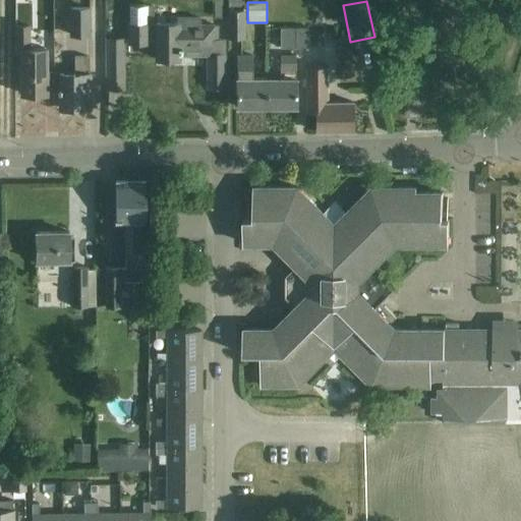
[(129,22),(128,22),(128,43),(148,43),(148,39),(156,39),(156,59),(178,59),(178,56),(208,56),(208,88),(224,88),(224,40),(218,40),(218,24),(199,24),(199,17),(177,17),(177,23),(157,23),(157,24),(153,24),(153,6),(129,6),(129,22)]
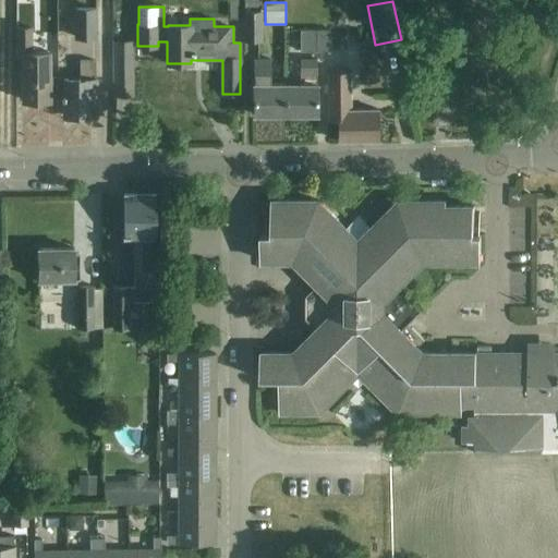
[(95,9),(75,9),(75,37),(95,37),(95,9)]
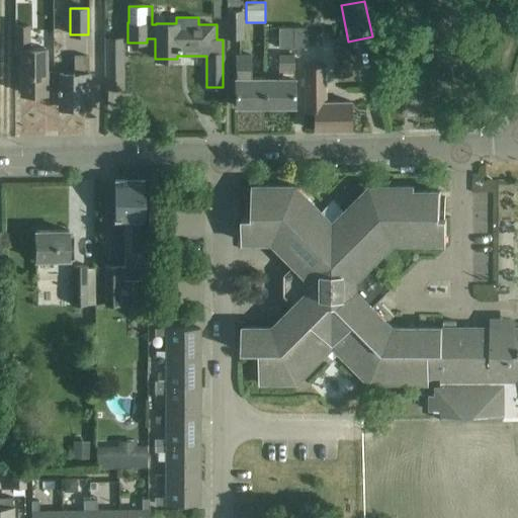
[(227,10),(226,38),(243,38),(244,10),(227,10)]
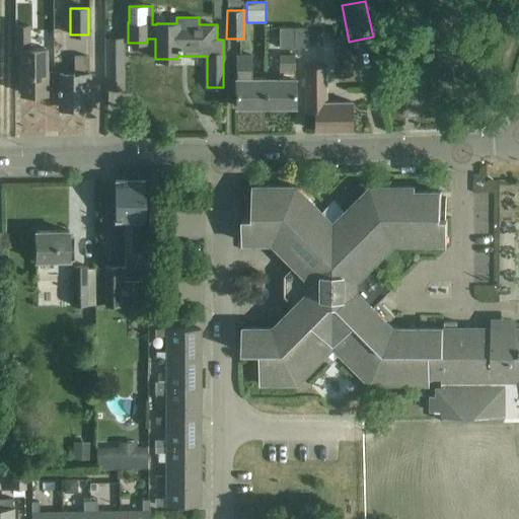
[(46,92),(49,92),(49,70),(46,70),(45,49),(28,49),(28,26),(15,26),(16,55),(19,55),(20,93),(46,93),(46,92)]
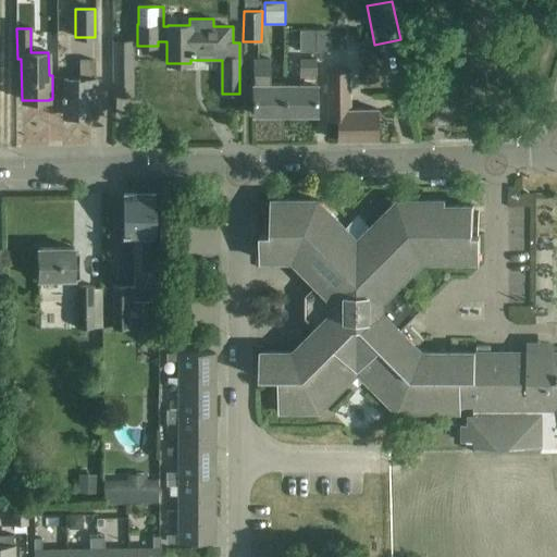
[(300,28),(299,50),(327,51),(327,29),(300,28)]
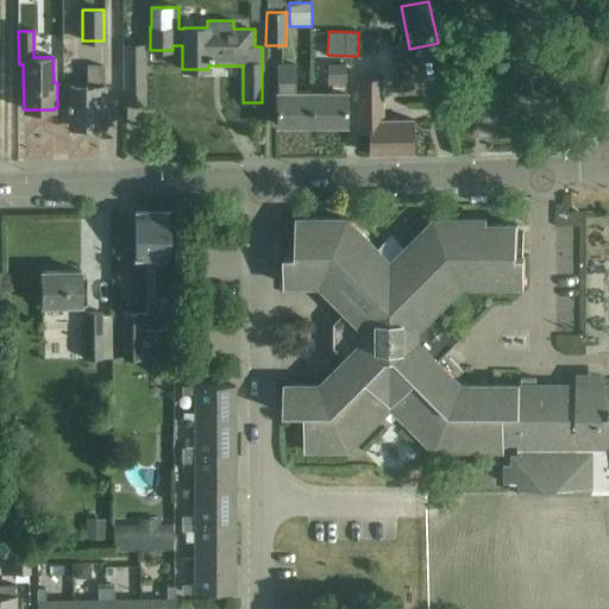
[(125,46),(125,80),(125,104),(144,104),(144,45),(125,46)]
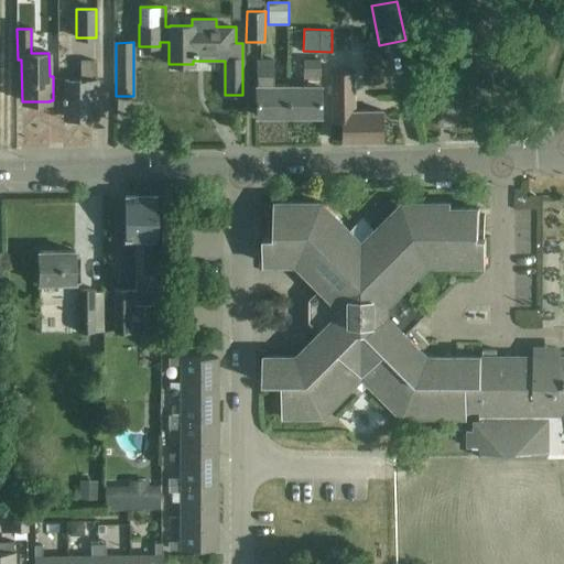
[(256,116),(288,116),(288,83),(273,83),(273,60),(256,60),(256,116)]
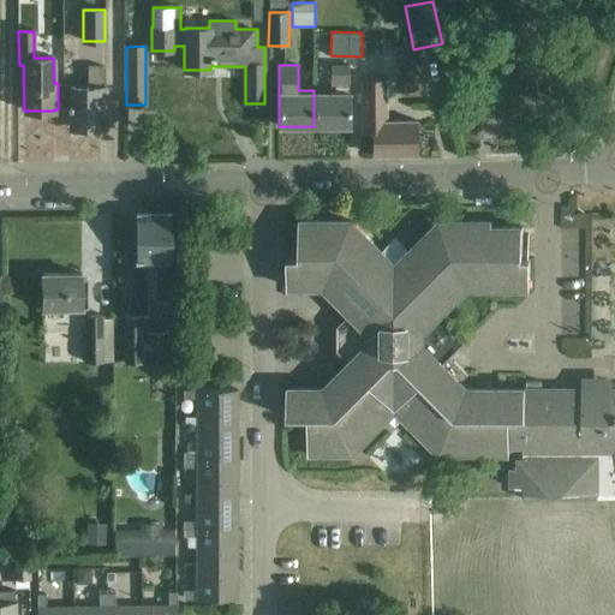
[(314,90),(314,126),(348,126),(348,65),(330,65),(330,90),(314,90)]
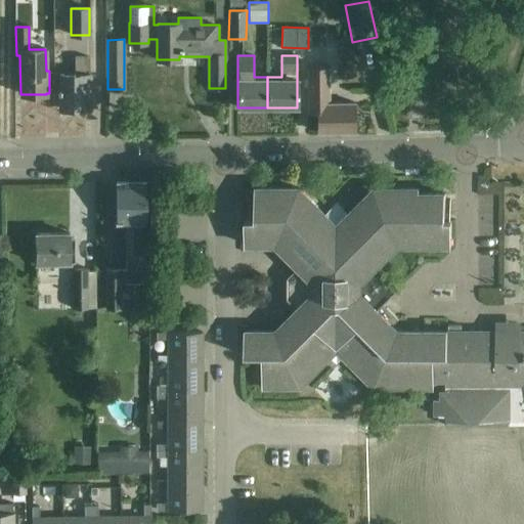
[(74,75),(59,75),(59,108),(85,108),(85,90),(89,90),(89,70),(89,57),(74,57),(74,75)]
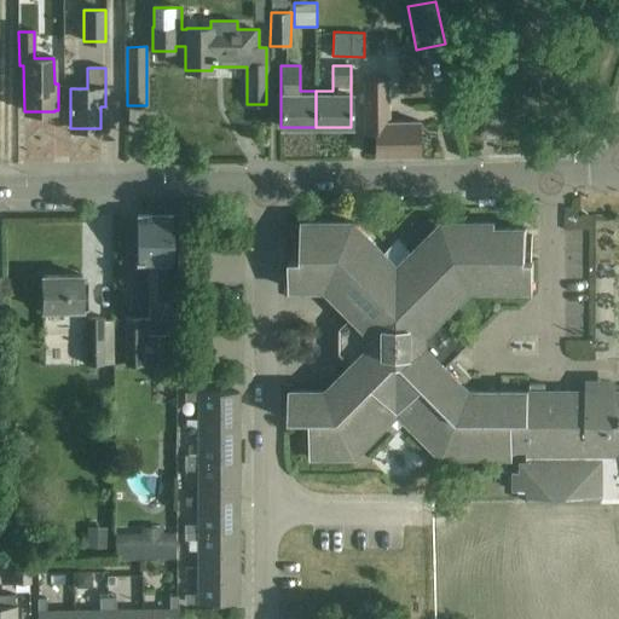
[(363,81),(363,109),(363,133),(375,133),(376,157),(418,156),(417,121),(389,121),(388,81),(363,81)]
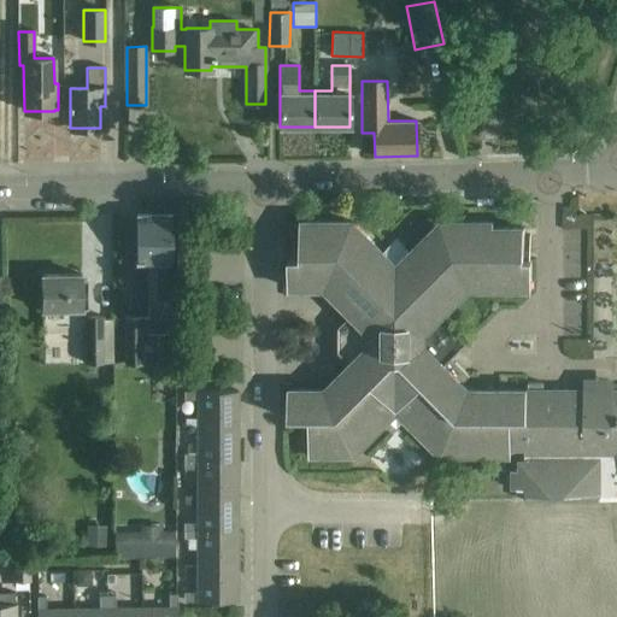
[(141,333),(170,334),(170,299),(165,299),(165,262),(171,262),(171,216),(137,216),(137,262),(146,262),(146,318),(124,318),(124,364),(141,364),(141,333)]
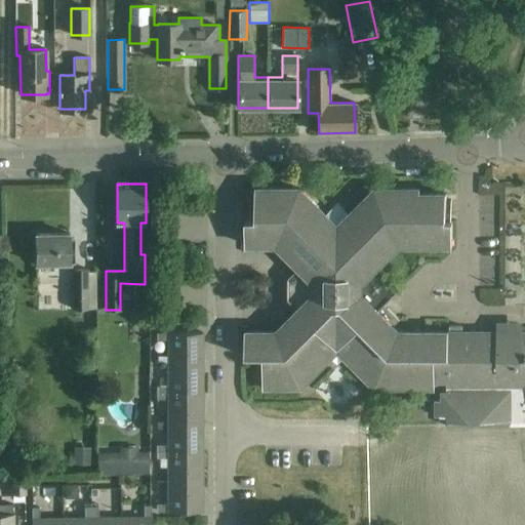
[(448,356),(448,335),(448,332),(398,332),(377,312),(400,289),(377,267),(399,246),(452,246),(452,221),(446,221),(446,194),(419,195),(419,190),(375,190),(350,214),(337,203),(326,214),(300,189),(255,189),(255,220),(245,220),(245,245),(277,245),(306,275),(297,283),(297,295),(306,304),(277,332),(245,332),(245,357),(263,357),(263,389),(299,389),(331,358),(337,365),(345,358),(374,389),(435,389),(434,380),(434,356),(448,356)]
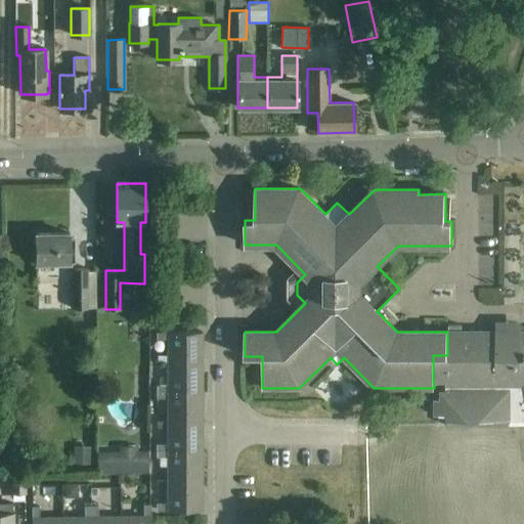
[(36,233),(36,254),(36,264),(74,263),(74,246),(70,246),(69,233),(36,233)]
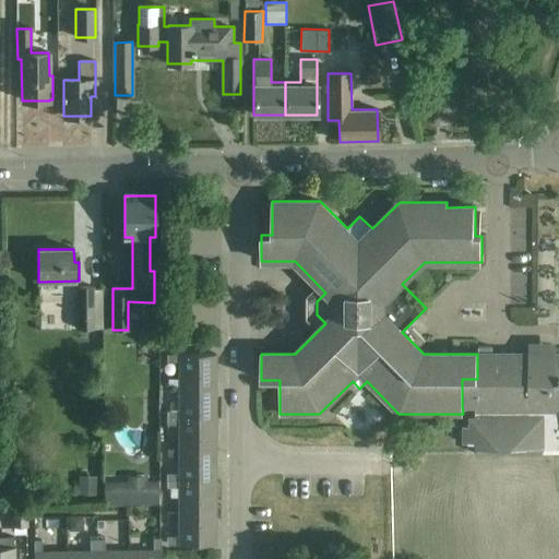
[(94,330),(94,309),(93,287),(75,287),(75,330),(94,330)]
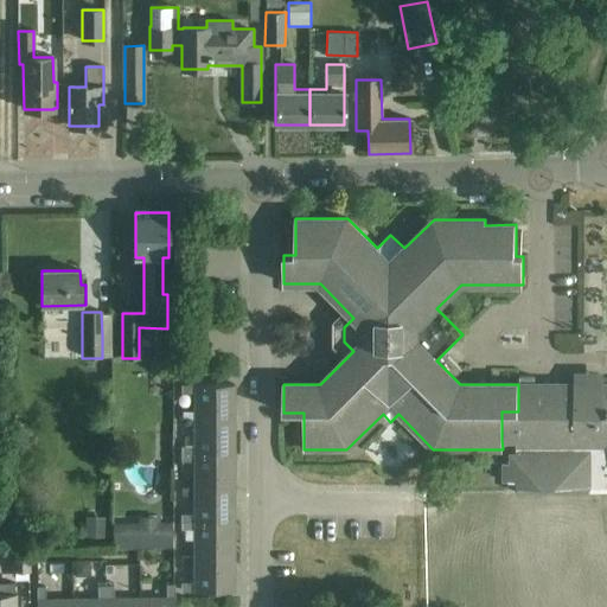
[(176,363),(176,377),(189,377),(189,364),(176,363)]
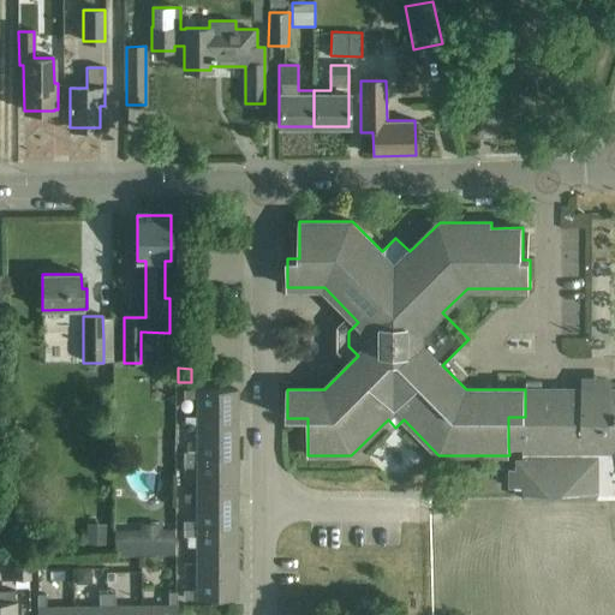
[(183,389),(183,398),(196,398),(196,425),(237,425),(237,389),(183,389)]
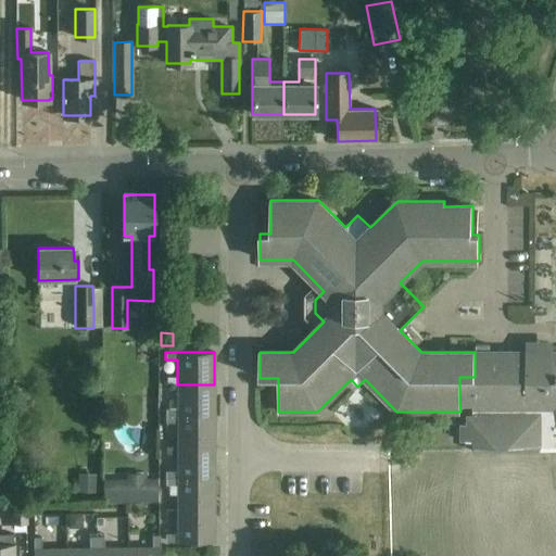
[(555,555),(555,354),(475,355),(475,377),(459,377),(459,403),(472,403),(474,413),(477,413),(477,425),(463,424),(463,441),(474,442),(474,460),(463,460),(463,478),(476,478),(476,490),(471,490),(472,505),(434,505),(434,507),(426,507),(426,496),(408,496),(408,510),(395,510),(395,528),(405,528),(405,546),(395,546),(394,555),(436,555),(437,551),(441,551),(440,555),(555,555)]
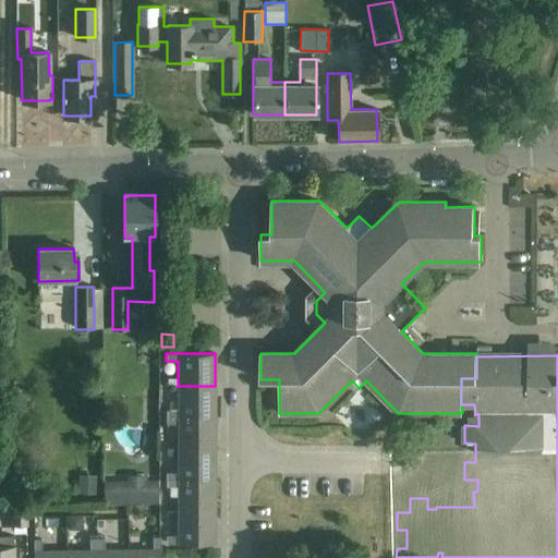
[(215,417),(215,386),(178,386),(178,410),(166,410),(166,417),(215,417)]
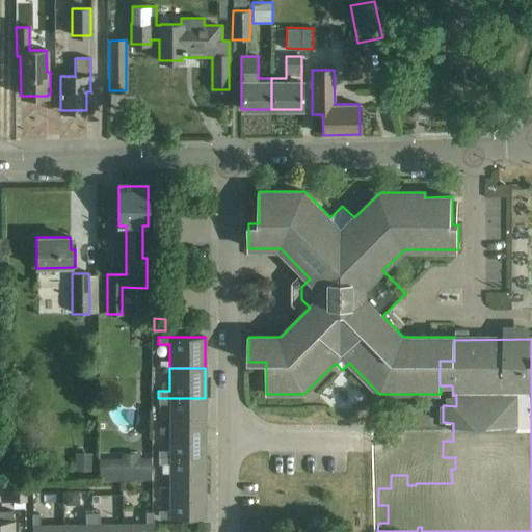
[(205,398),(158,398),(158,403),(168,403),(168,427),(205,427),(205,398)]
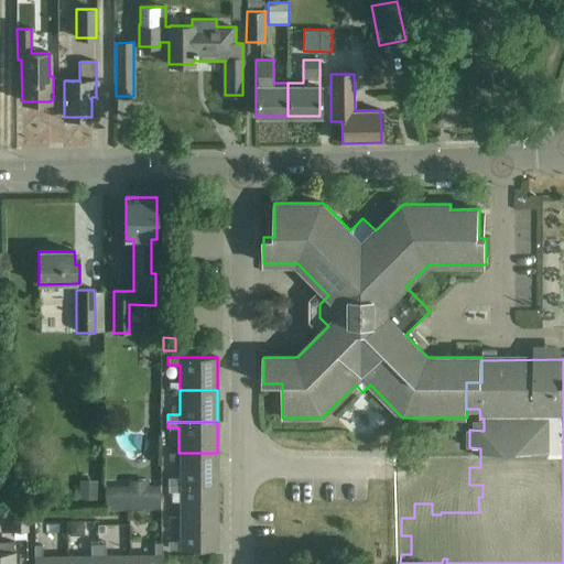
[(217,485),(217,453),(179,453),(179,459),(179,477),(166,477),(166,485),(217,485)]
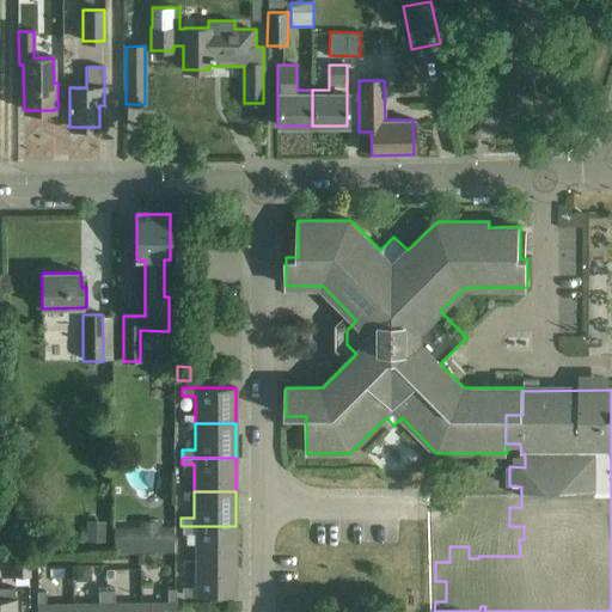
[(114,545),(170,548),(171,524),(115,521),(114,545)]
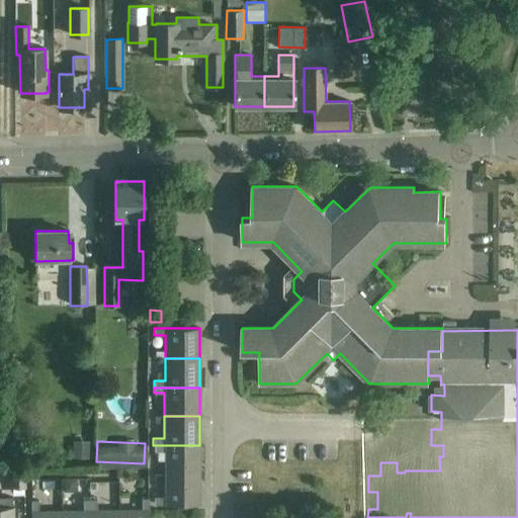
[(165,475),(199,475),(199,445),(153,445),(153,451),(165,451),(165,475)]
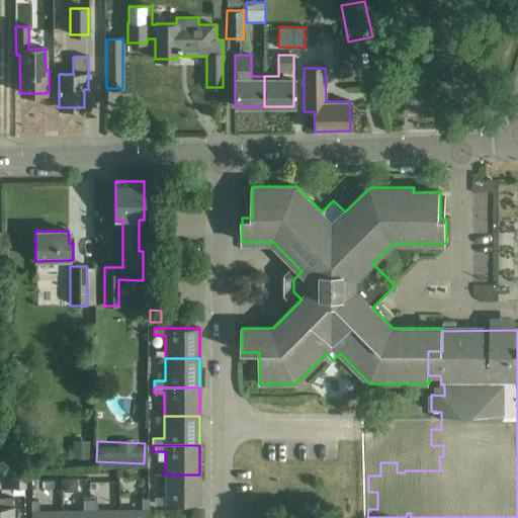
[(73,446),(72,458),(88,459),(89,447),(73,446)]
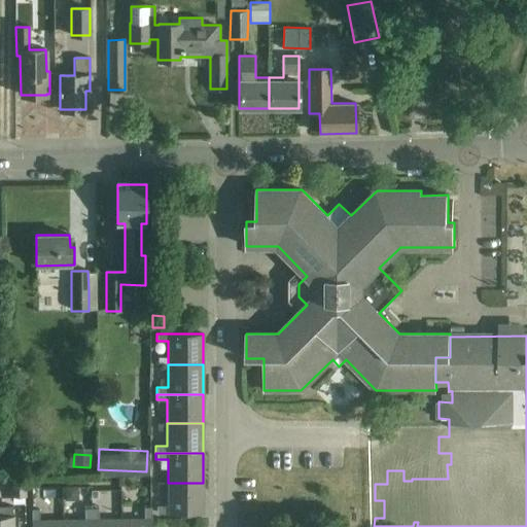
[(24,478),(11,479),(12,496),(25,496),(24,478)]
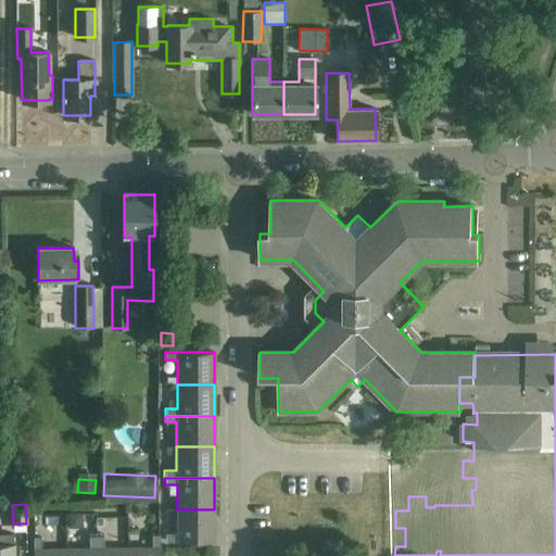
[(214,541),(214,509),(177,509),(176,533),(165,533),(165,541),(214,541)]
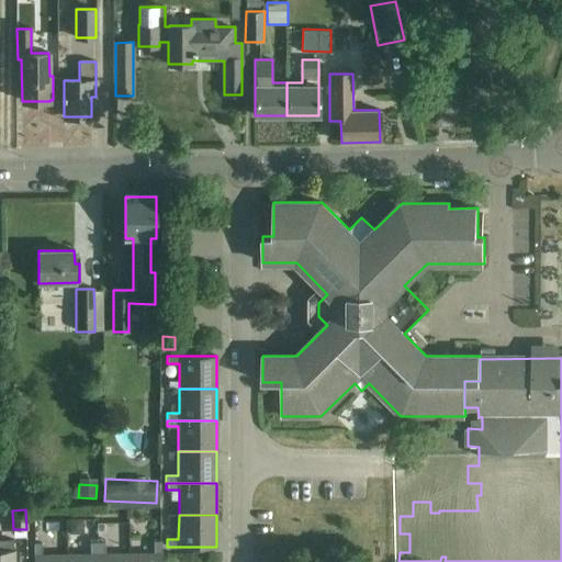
[(82,519),(69,519),(70,532),(79,532),(83,528),(82,519)]
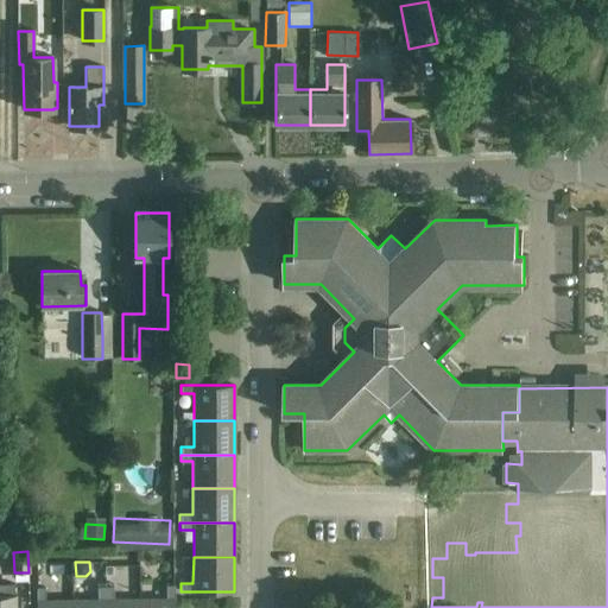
[(14,607),(16,595),(14,595),(14,583),(0,583),(0,607),(14,607)]
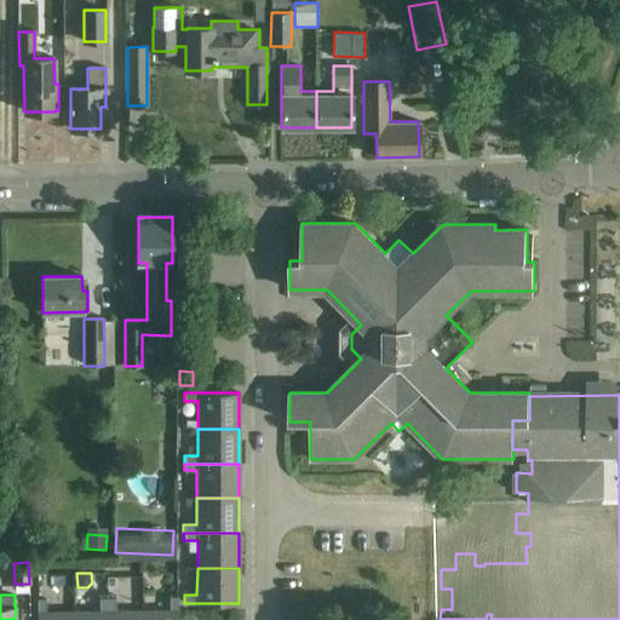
[(143,612),(142,619),(178,619),(178,597),(170,597),(170,610),(143,612)]
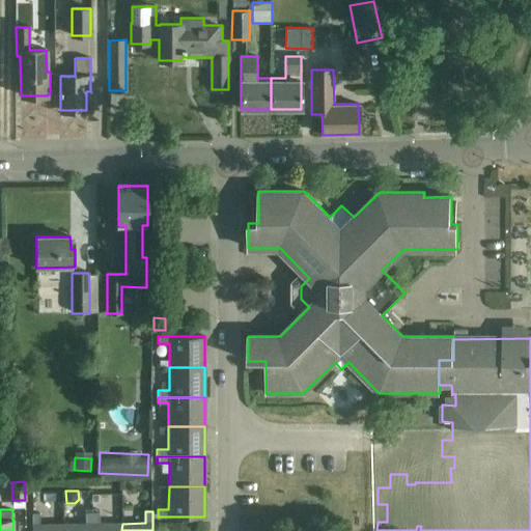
[(62,525),(62,530),(91,530),(92,512),(85,512),(85,524),(62,525)]
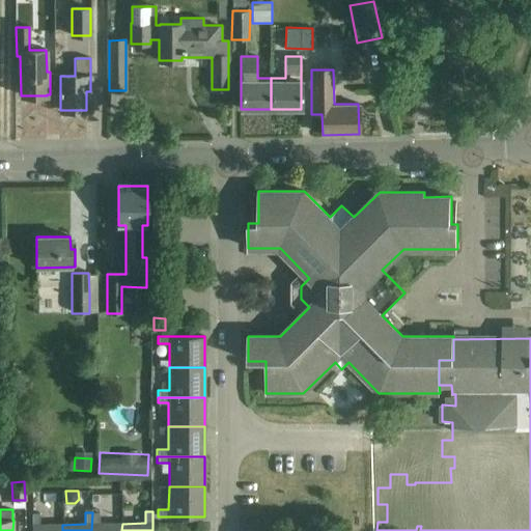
[(91,530),(121,530),(122,524),(99,524),(99,512),(92,512),(91,530)]
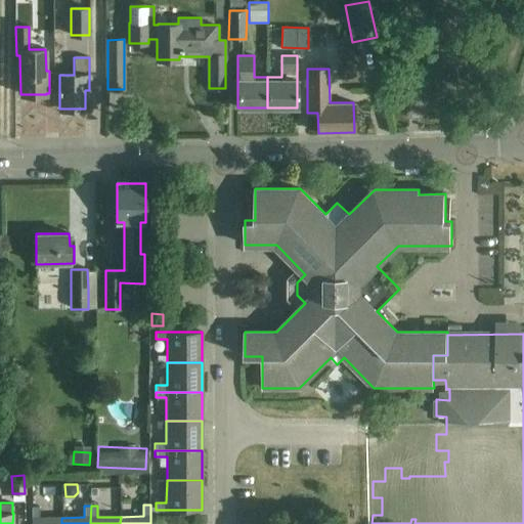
[(61,523),(61,518),(39,518),(39,507),(32,507),(32,518),(31,523),(61,523)]
